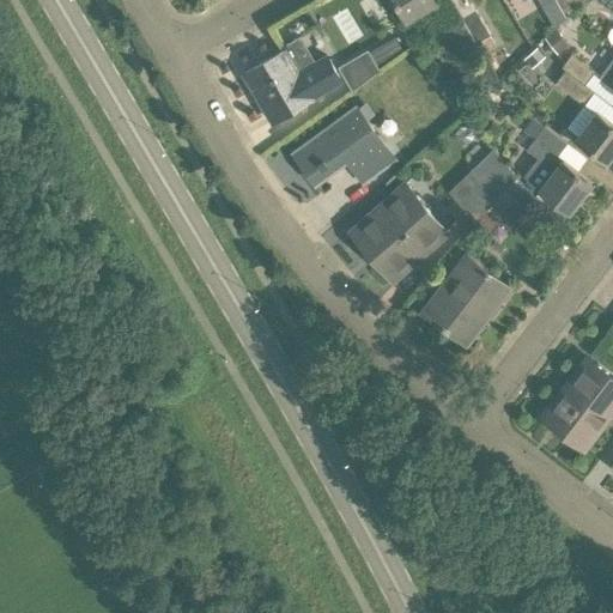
[(376,0),(365,0),(360,4),(372,25),(387,17),(376,0)]
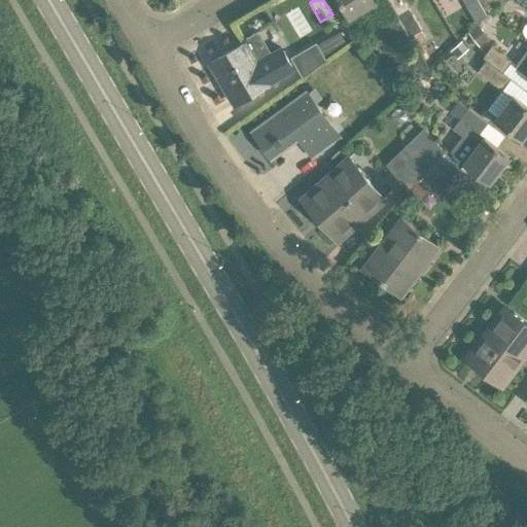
[(388,0),(341,0),(350,14),(362,7),(375,28),(362,35),(367,44),(379,37),(387,49),(410,36),(397,14),(388,0)]
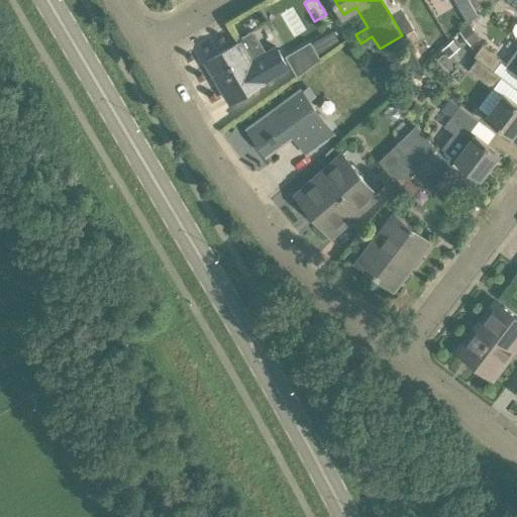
[(454,0),(468,22),(477,14),(469,0),(454,0)]
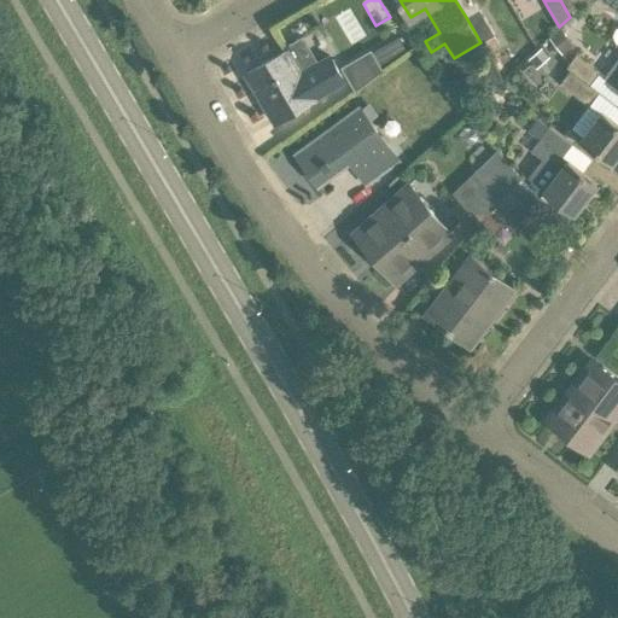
[(560,0),(570,17),(589,0),(560,0)]
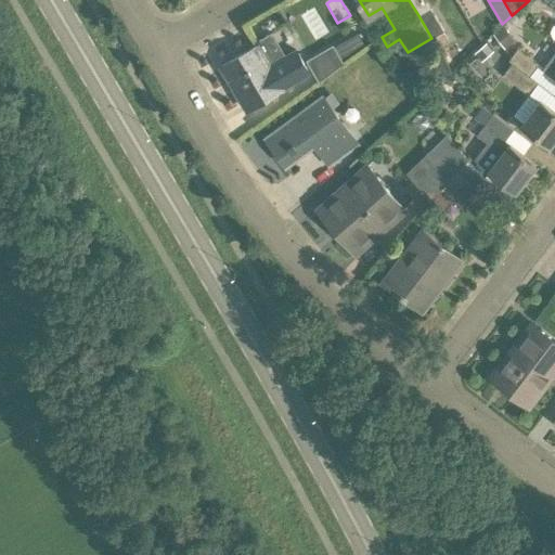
[(554,0),(540,0),(554,11),(554,0)]
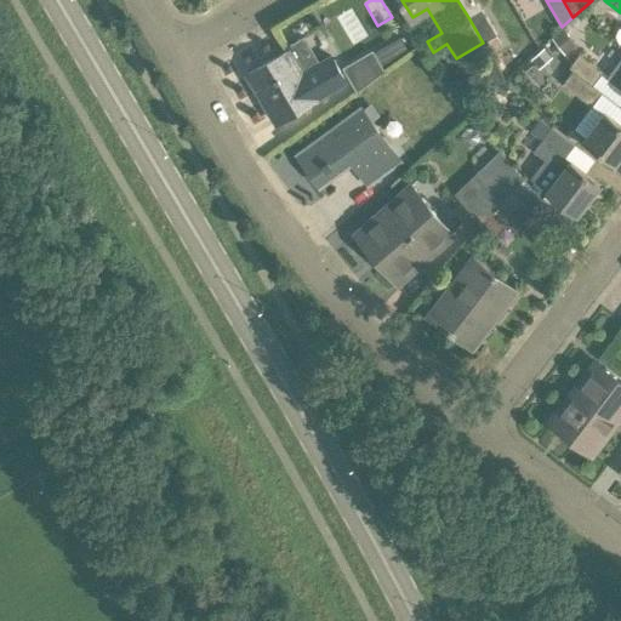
[(468,17),(483,43),(497,34),(482,10),(468,17)]
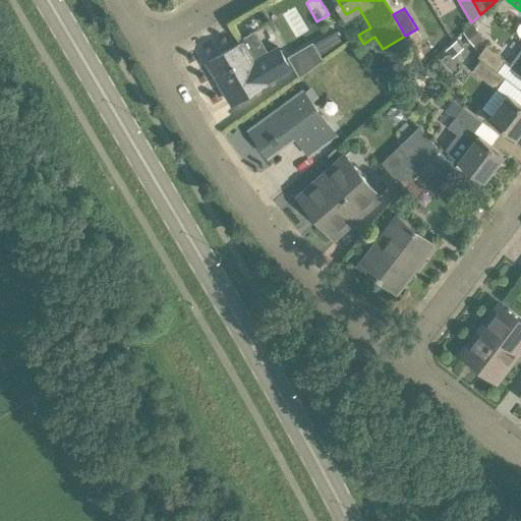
[(473,24),(463,32),(473,45),(484,38),(473,24)]
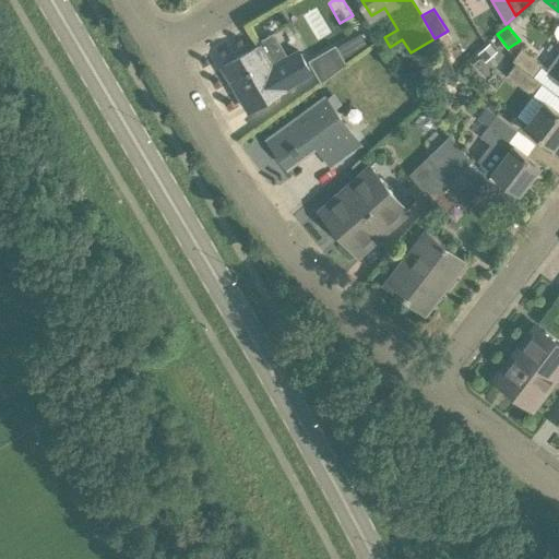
[(435,38),(439,46),(452,39),(448,31),(435,38)]
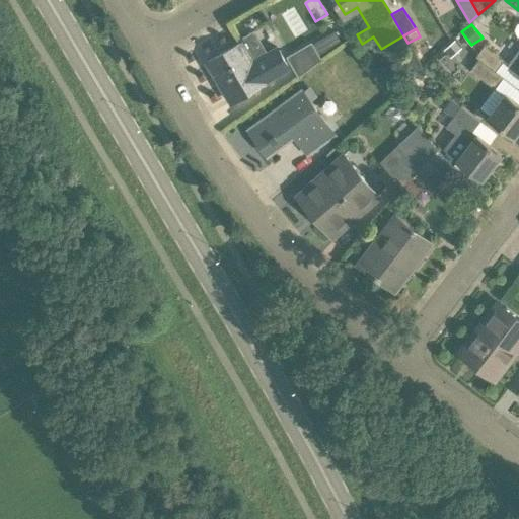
[(462,45),(457,39),(455,41),(446,49),(451,55),(460,47),(462,45)]
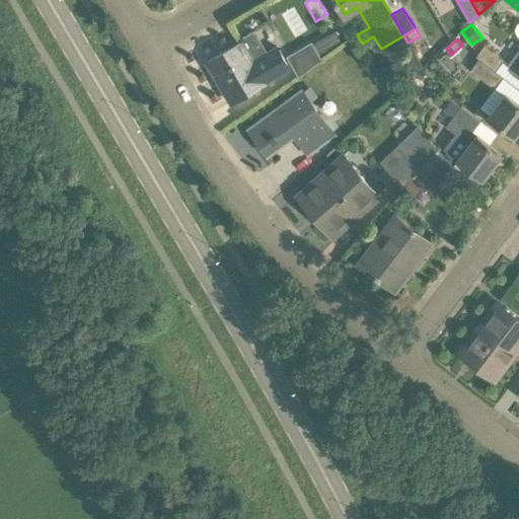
[(207,62),(209,65),(212,63),(220,76),(222,74),(225,80),(220,83),(231,102),(266,82),(265,81),(289,67),(277,47),(252,61),(241,42),(207,62)]
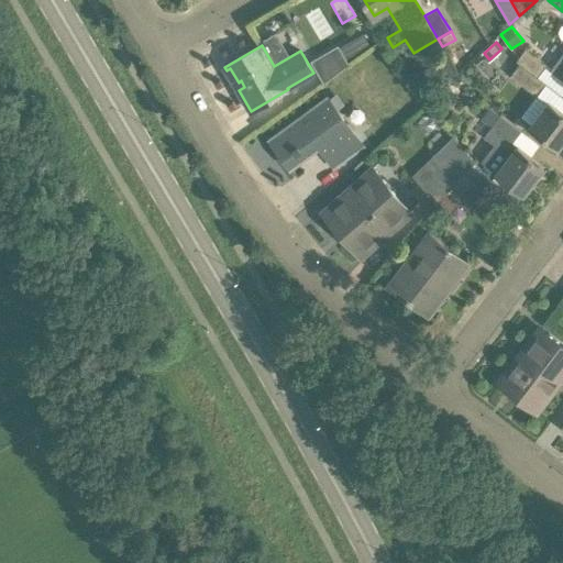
[(346,66),(337,47),(313,62),(324,81),(346,66)]
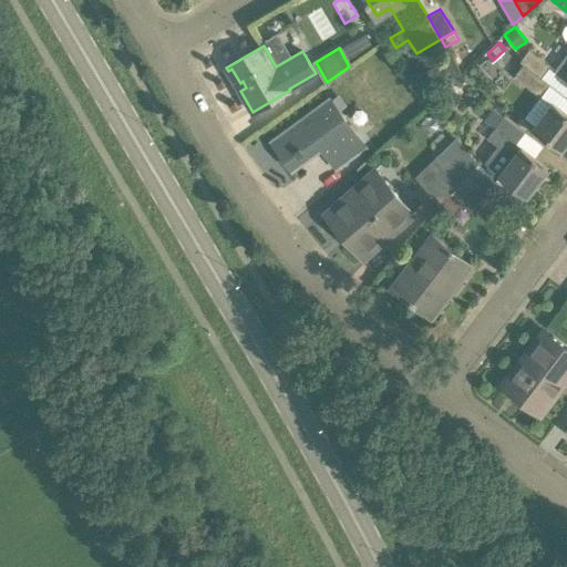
[(533,72),(542,78),(550,65),(529,49),(522,58),(533,72)]
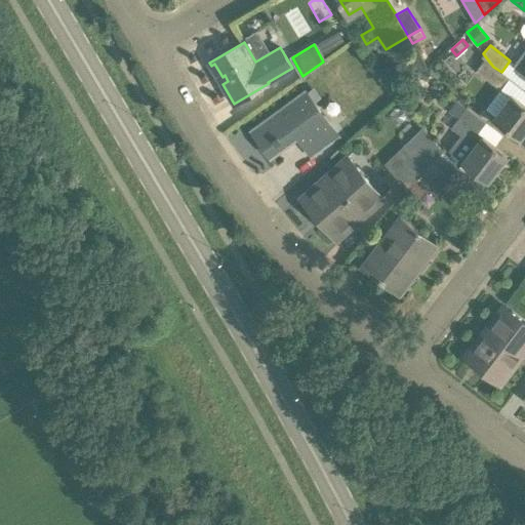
[(524,74),(524,50),(522,54),(514,66),(524,74)]
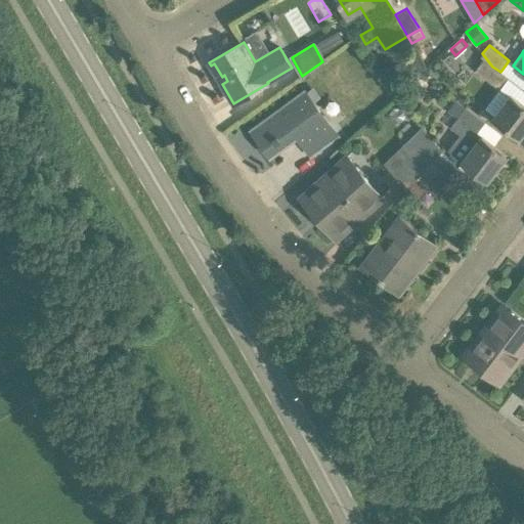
[(508,78),(500,72),(492,67),(482,53),(480,56),(484,58),(476,71),(499,88),(508,78)]
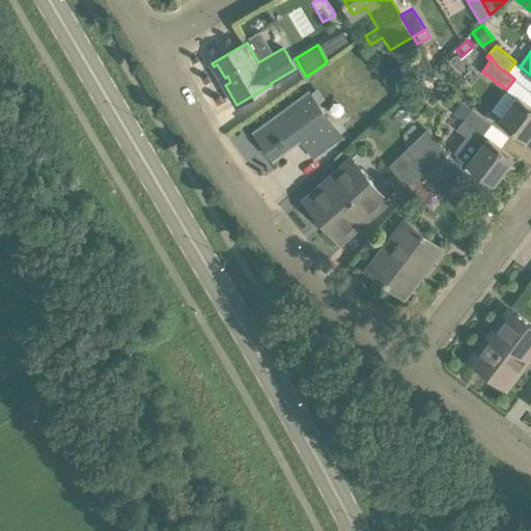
[(440,81),(445,77),(436,66),(426,75),(430,81),(440,81)]
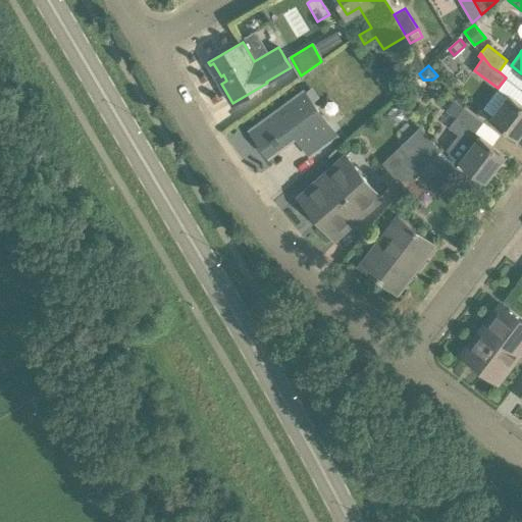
[(295,138),(301,146),(302,145),(310,154),(336,135),(304,91),(251,129),(270,156),(295,138)]
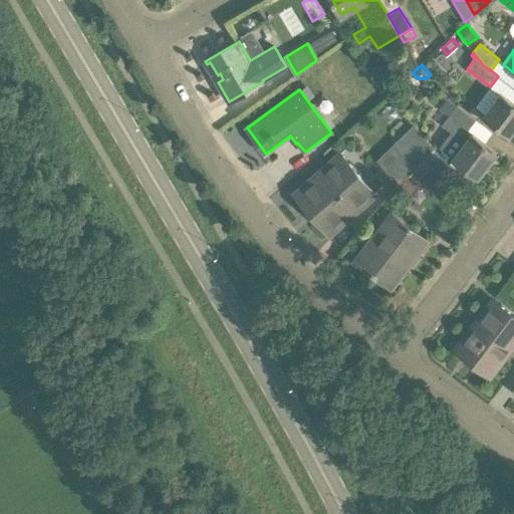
[(513,129),(513,101),(501,92),(484,114),(510,135),(513,129)]
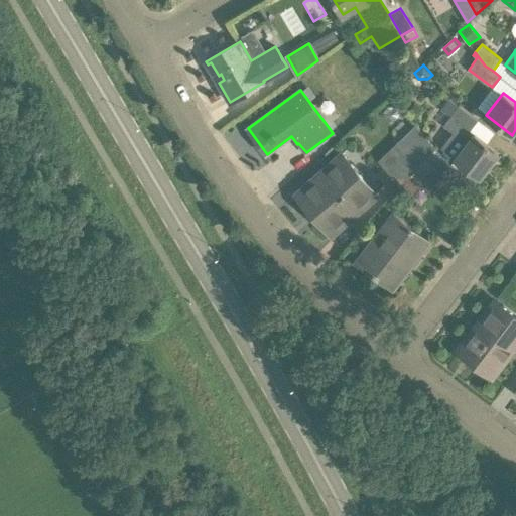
[(478,120),(459,105),(443,126),(453,132),(441,146),(480,176),(498,153),(488,145),(489,143),(471,129),(478,120)]
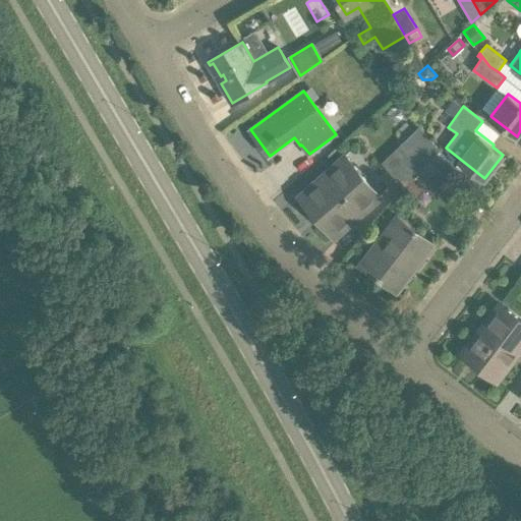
[(404,187),(416,175),(440,150),(419,125),(382,162),(404,187)]
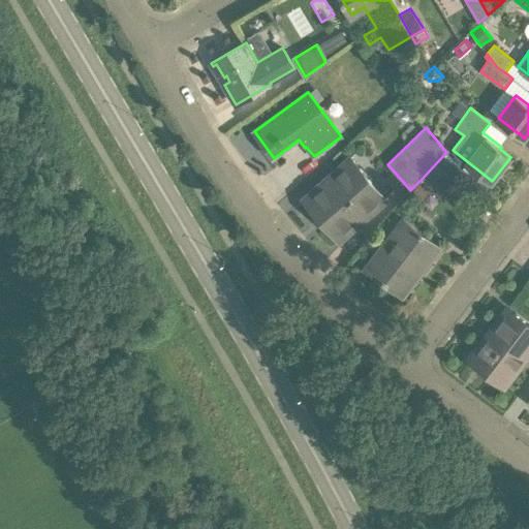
[(446,152),(423,178),(439,195),(462,170),(446,152)]
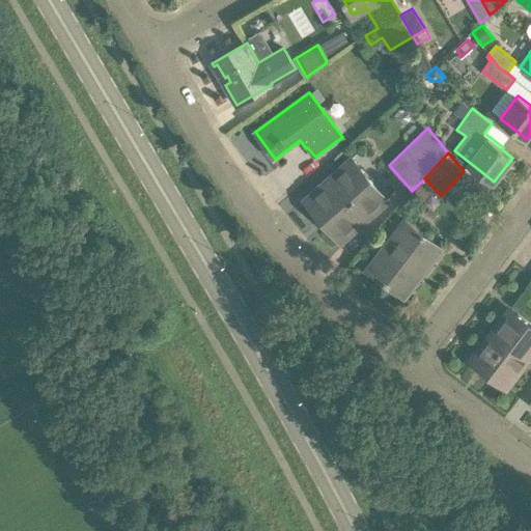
[(305,199),(319,217),(341,241),(348,233),(347,233),(387,199),(352,159),(305,199)]
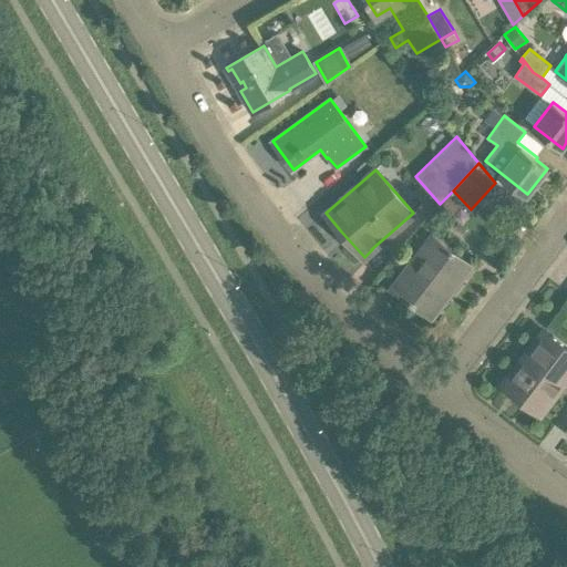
[(460,205),(449,196),(440,208),(451,216),(460,205)]
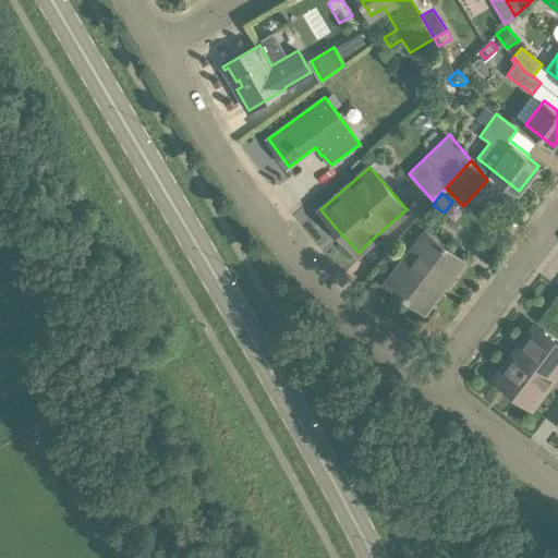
[(425,313),(426,312),(465,262),(425,231),(386,282),(425,313)]
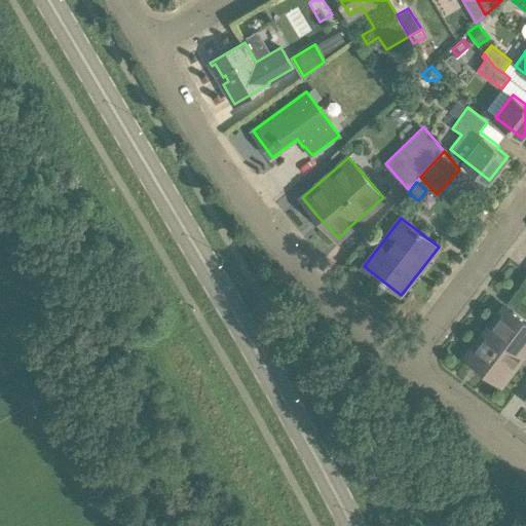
[(501,385),(504,381),(525,352),(525,341),(514,333),(523,321),(504,306),(465,358),(467,359),(501,385)]
